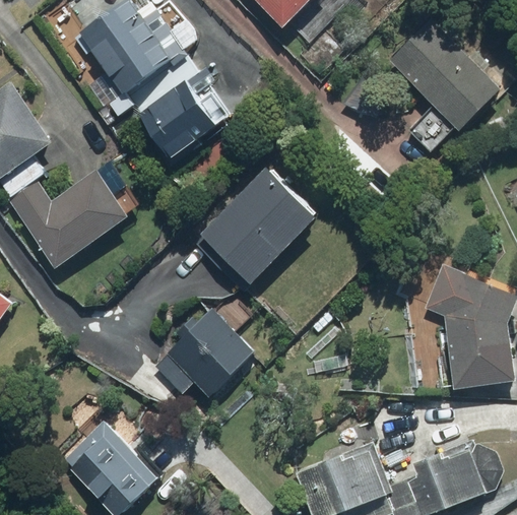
[(252,0),(282,28),(292,18),(318,44),(360,0),(252,0)]
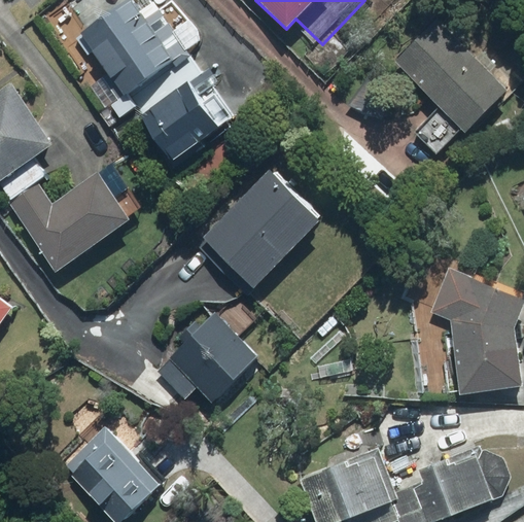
[(108,108),(114,104),(120,116),(139,106),(129,88),(170,65),(135,2),(69,38),(108,108)]
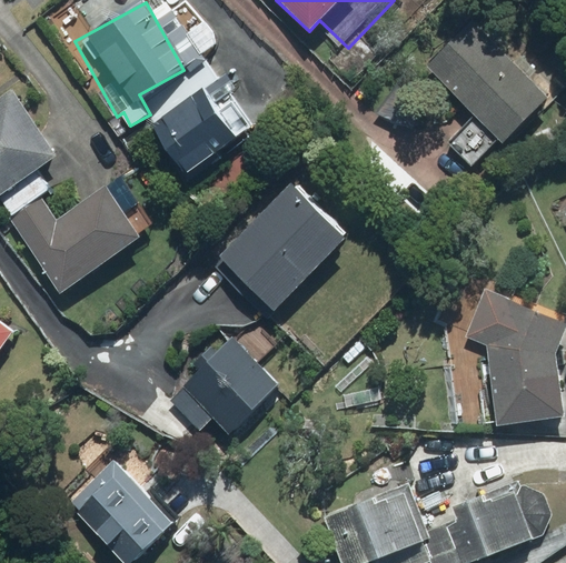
[(426,68),(473,114),(446,141),(470,166),(497,139),(499,141),(548,93),(475,20),(426,68)]
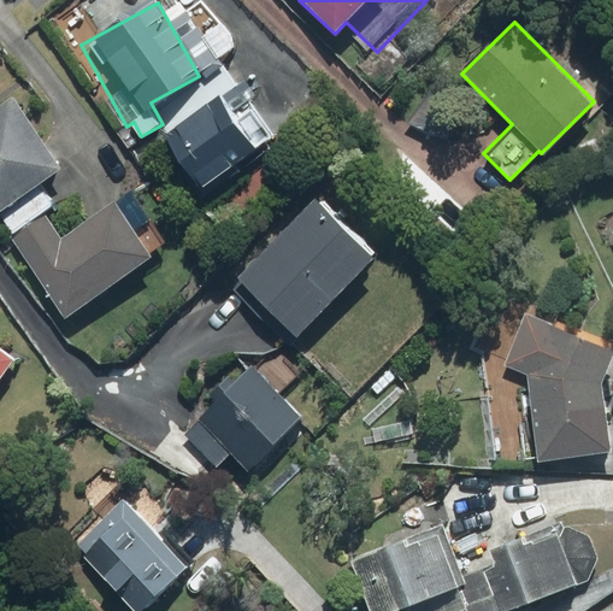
[(37,184),(60,169),(13,95),(0,104),(0,210),(4,209),(16,228),(43,211),(51,206),(37,184)]
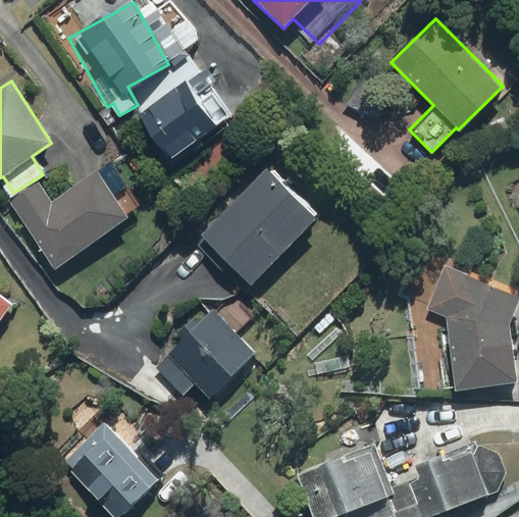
[(220,128),(190,82),(138,116),(168,162),(220,128)]
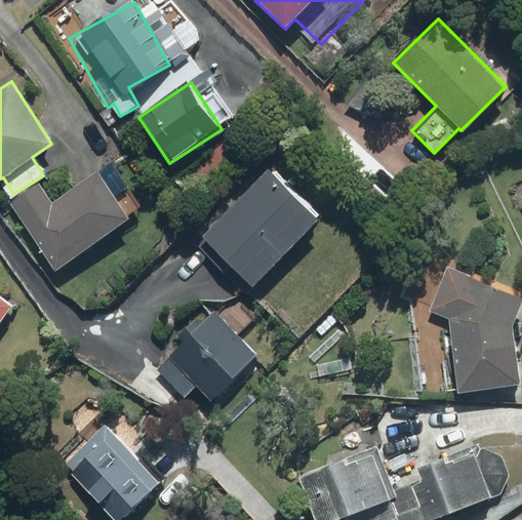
[(52,274),(129,226),(111,197),(129,186),(114,161),(51,201),(37,180),(13,194),(5,199),(52,274)]
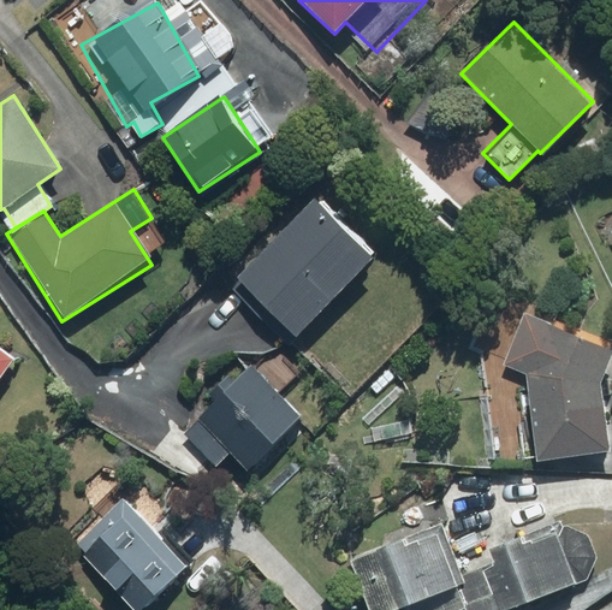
[(378,256),(313,195),(230,280),(295,343),(378,256)]
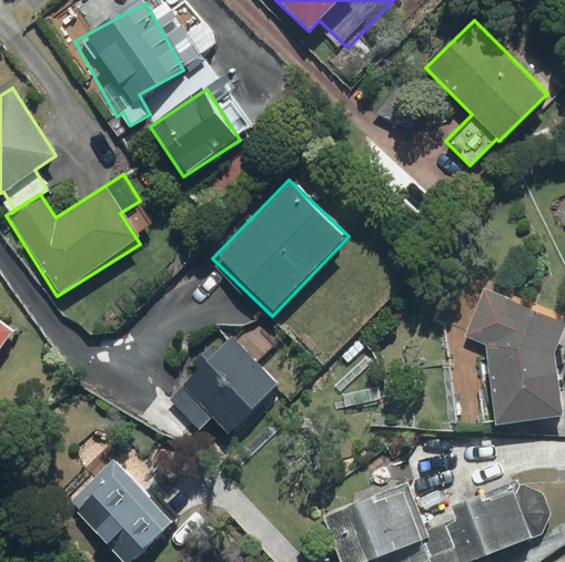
[(555,351),(564,327),(564,317),(488,290),(470,344),(485,349),(494,426),(563,418),(555,351)]
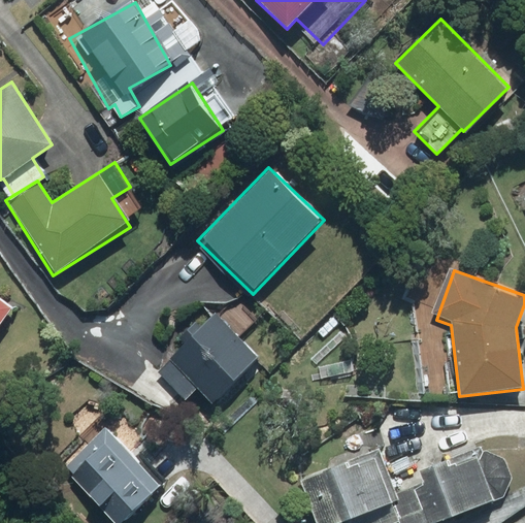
[(0,325),(12,312),(0,300),(0,325)]
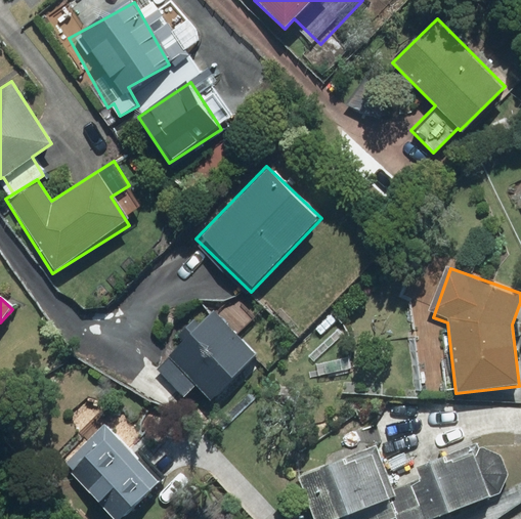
[(157,364),(186,394),(197,385),(211,399),(259,352),(214,307),(157,364)]
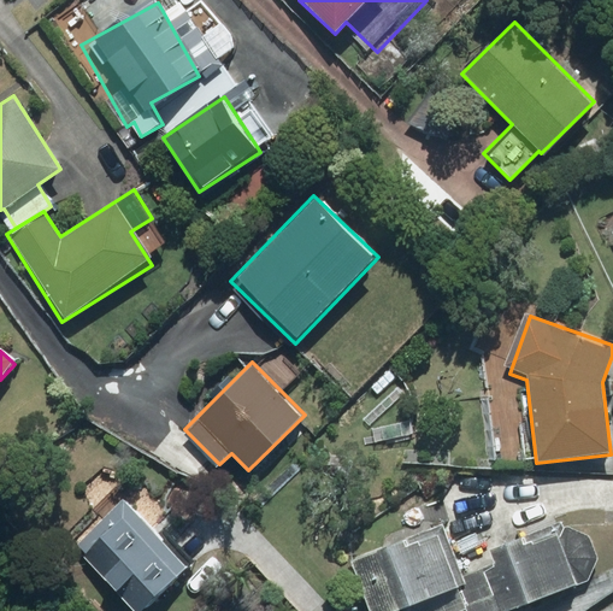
[(111,574),(104,580),(133,610),(137,610),(194,559),(136,498),(86,547),(111,574)]
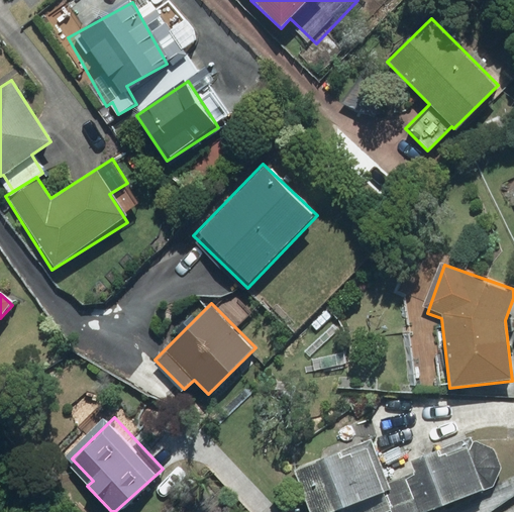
[(463,445),(382,480),(395,511),(429,511),(484,490),(486,489),(488,488),(490,487),(492,485),(493,484),(495,482),(496,480),(497,478),(497,476),(498,474),(498,472),(499,469),(499,467),(499,465),(498,463),(498,461),(497,458),(496,455),(495,454),(493,452),(492,450),(490,449),(489,447),(487,446),(485,445),(483,444),(481,443),(479,443),(476,442),(474,442),(472,442),(470,443),(468,443),(465,444),(463,445)]
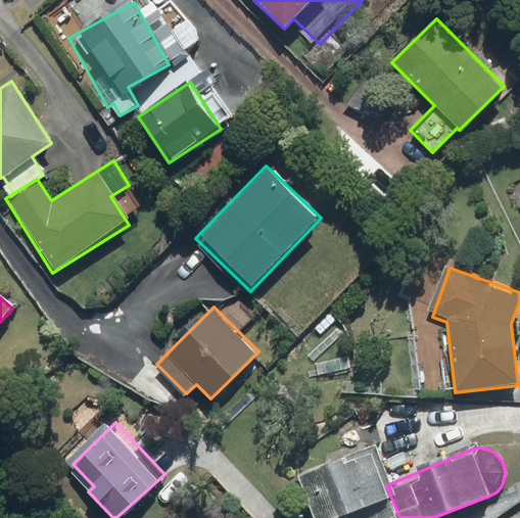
[(346,464),(343,456),(296,474),(313,517),(336,517),(388,498),(371,455),(346,464)]
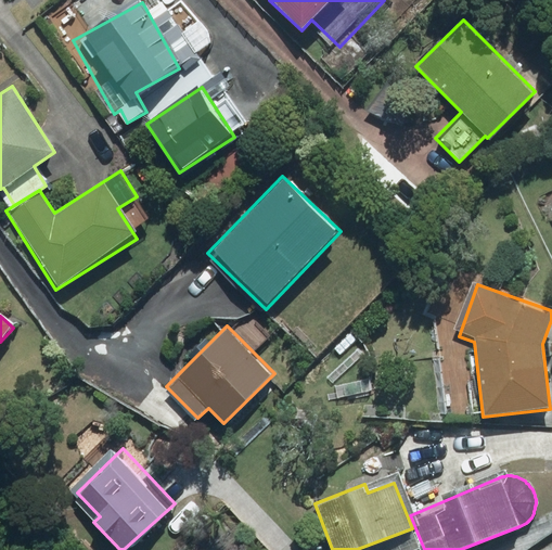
All buildings are outlined.
